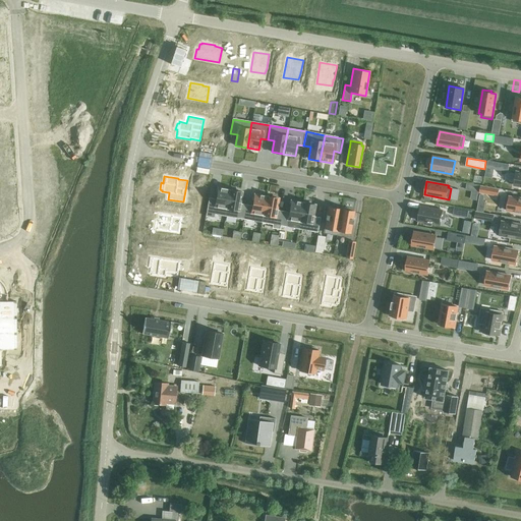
[(209,198),(206,216),(214,218),(214,214),(225,216),(230,190),(218,188),(216,199),(209,198)]
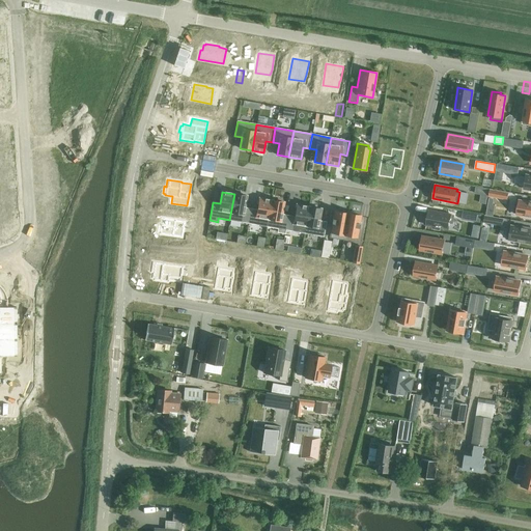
[(234,194),(229,220),(248,223),(250,208),(244,207),(246,196),(234,194)]
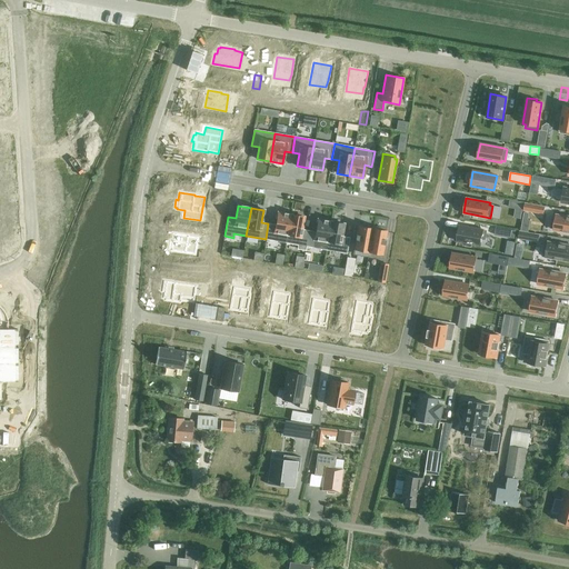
[(268,223),(266,239),(286,242),(290,215),(278,212),(276,226),(268,223)]
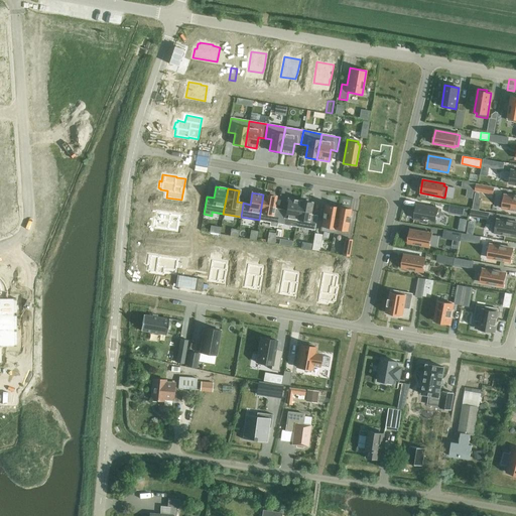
[(263,195),(259,220),(270,222),(270,226),(276,227),(277,223),(279,210),(273,209),(275,197),(263,195)]
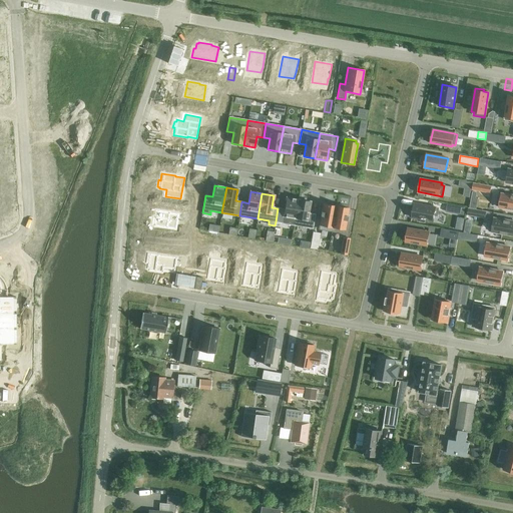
[(498,194),(496,205),(499,205),(499,206),(512,208),(512,195),(501,193),(501,194),(498,194)]
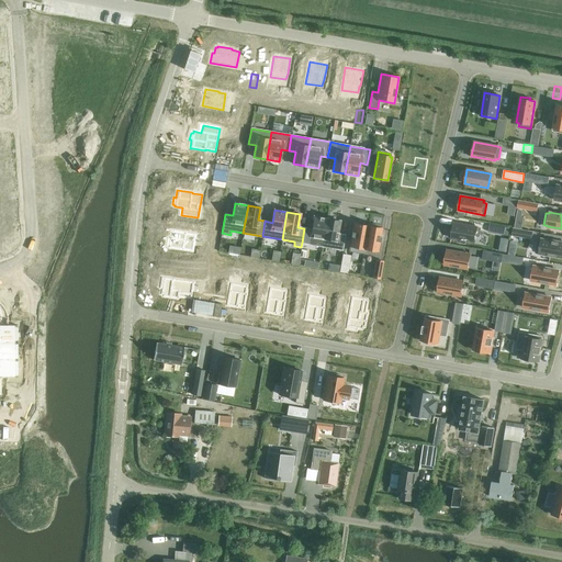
[(216,213),(213,226),(220,228),(222,214),(216,213)]
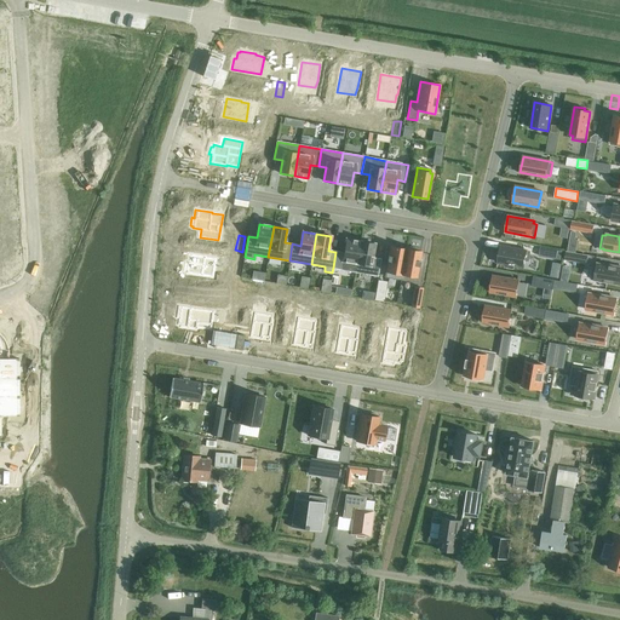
[(336,252),(333,268),(355,271),(360,241),(346,239),(344,253),(336,252)]
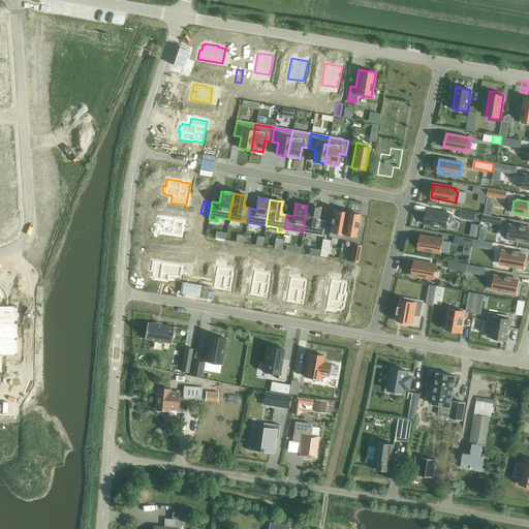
[(307,206),(303,231),(321,236),(324,221),(317,220),(319,208),(307,206)]
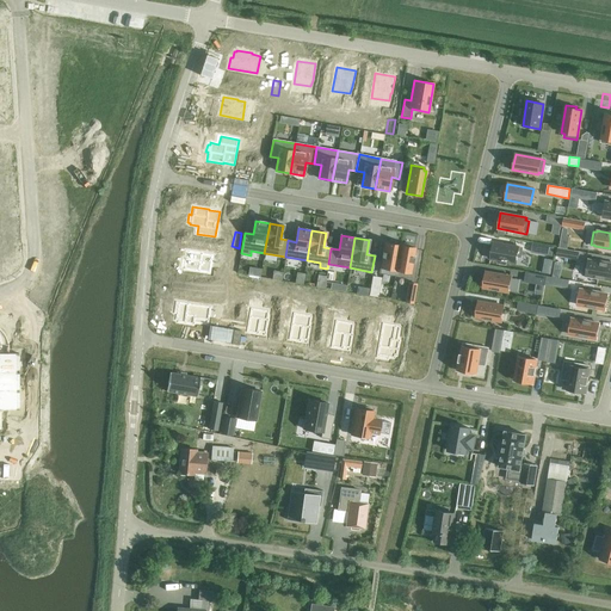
[(522,248),(493,242),(492,250),(489,248),(488,258),(516,263),(517,257),(520,257),(522,248)]
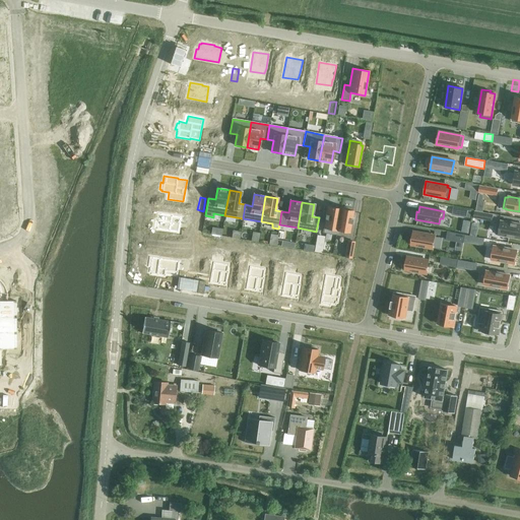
[(325,219),(323,232),(335,235),(340,208),(331,207),(327,207),(326,213),(325,219)]
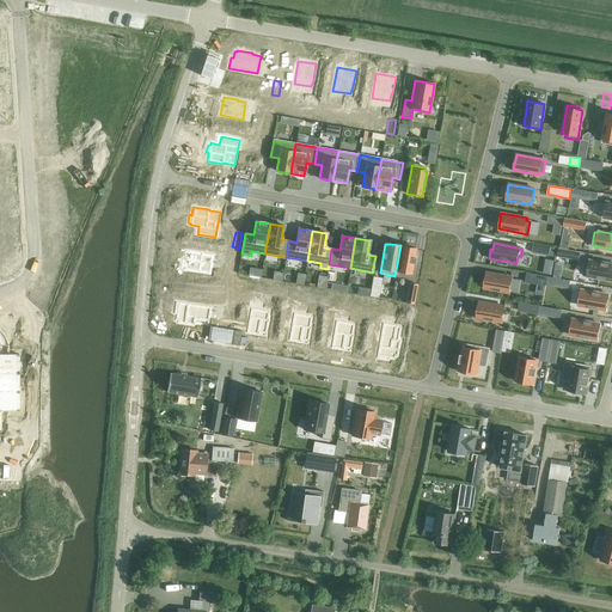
[(401,245),(395,276),(410,279),(412,263),(414,263),(415,257),(414,257),(415,249),(411,248),(411,245),(401,244),(401,245)]
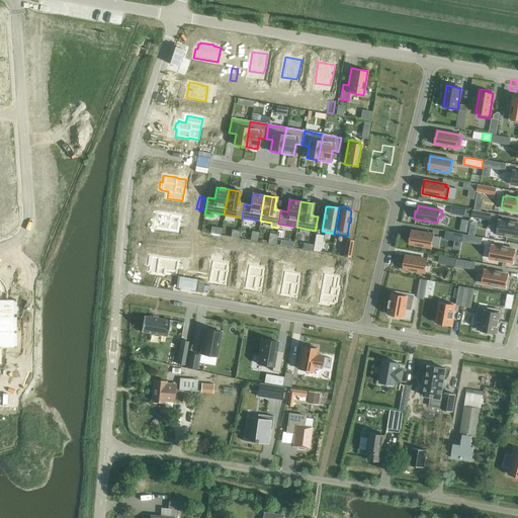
[(157,212),(156,228),(175,232),(178,232),(179,226),(176,225),(177,217),(170,214),(168,213),(157,212)]
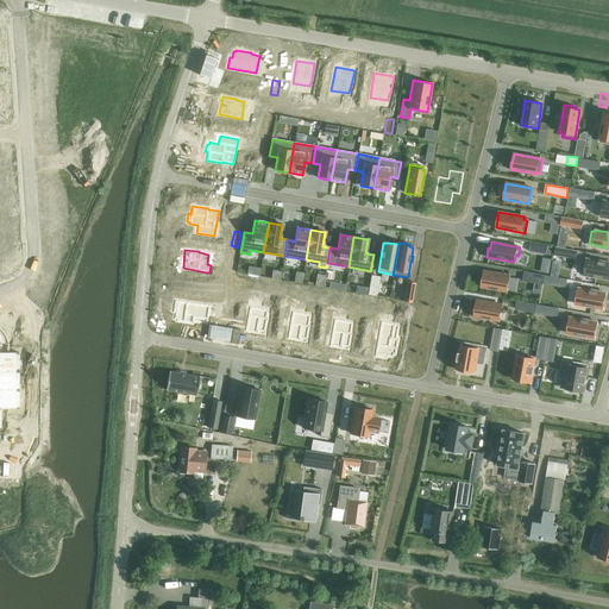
[(608,263),(583,258),(579,274),(608,278),(608,263)]
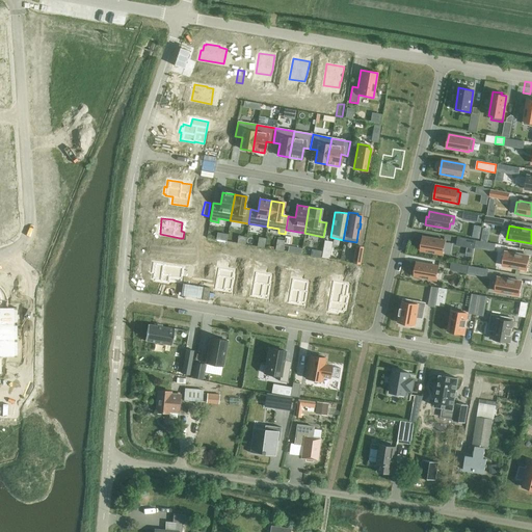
[(445,241),(423,237),(421,250),(443,255),(445,241)]
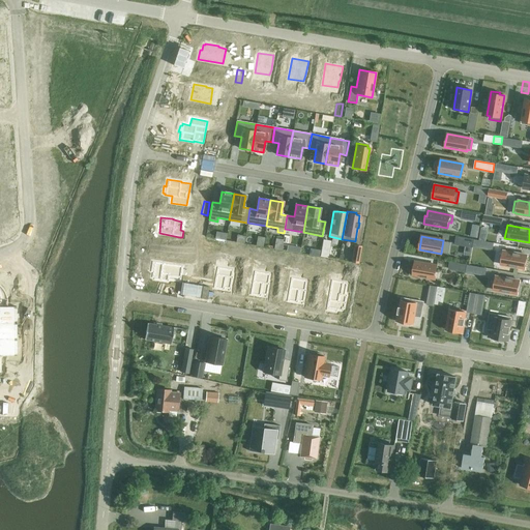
[(472,242),(473,240),(471,239),(457,237),(455,244),(471,247),(472,242)]
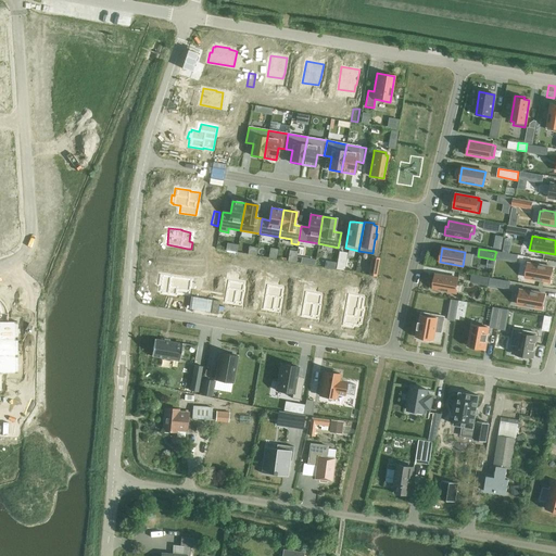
[(371,257),(368,275),(376,276),(379,258),(371,257)]
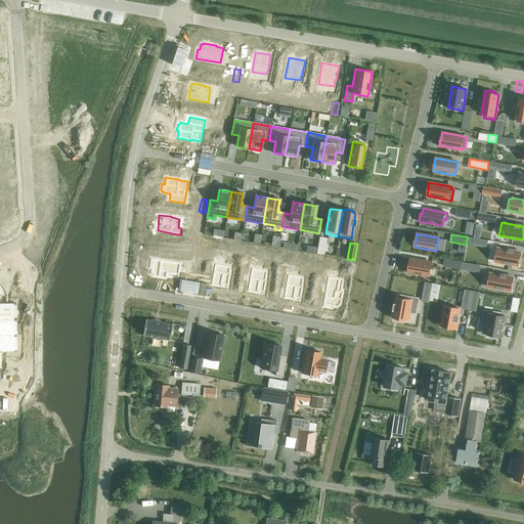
[(497,248),(494,261),(519,266),(521,253),(497,248)]
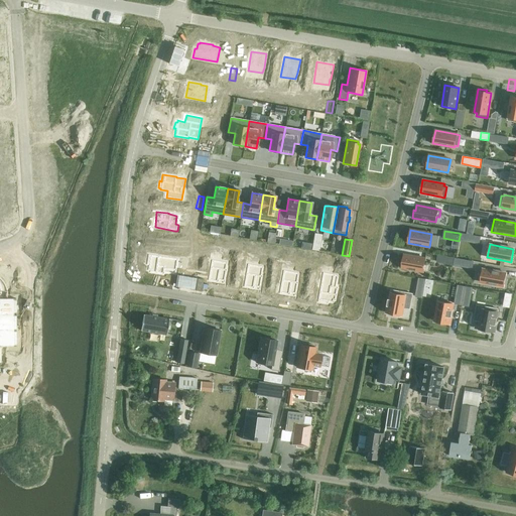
[(148,254),(146,264),(148,264),(147,270),(149,270),(149,272),(162,274),(162,272),(169,273),(172,258),(148,254)]
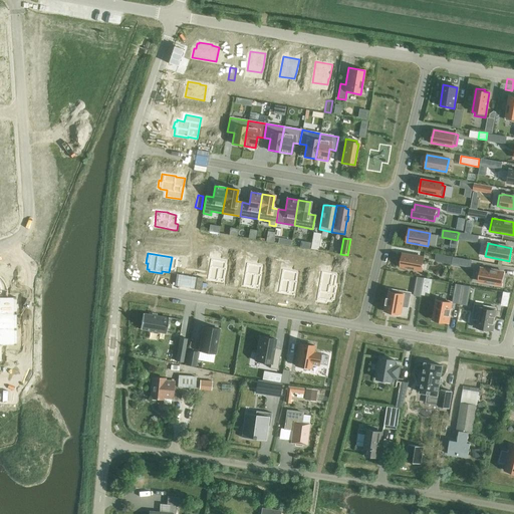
[(403,254),(400,267),(422,270),(424,257),(403,254)]
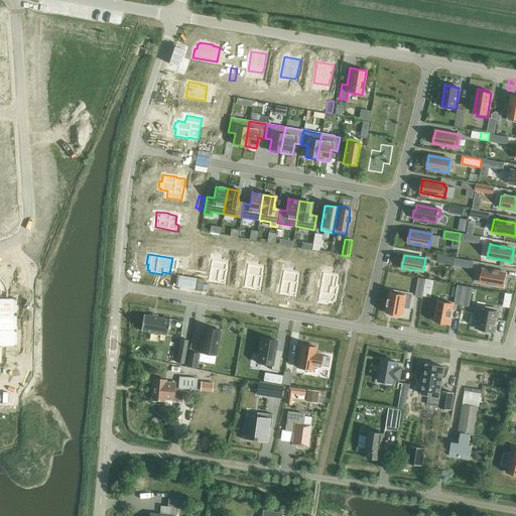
[(211,261),(208,280),(222,283),(225,269),(224,269),(226,263),(211,261)]
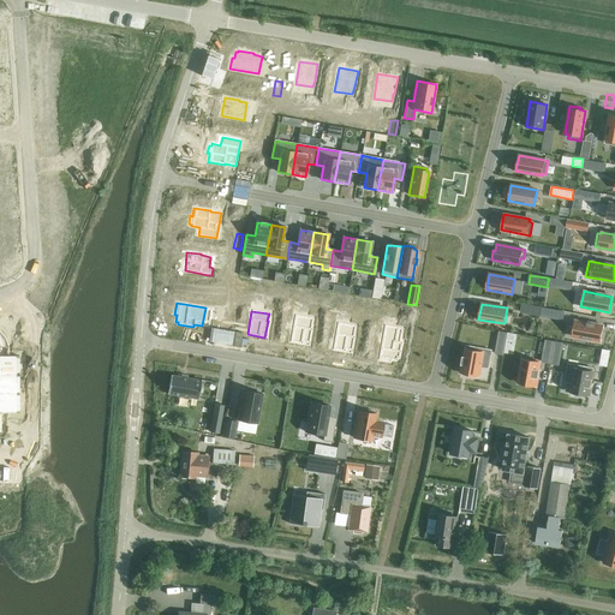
[(294,318),(291,341),(309,345),(312,329),(311,329),(312,322),(294,318)]
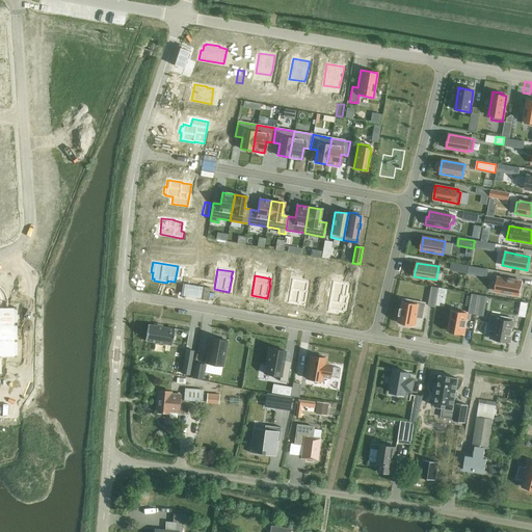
[(498,277),(495,291),(519,295),(522,282),(498,277)]
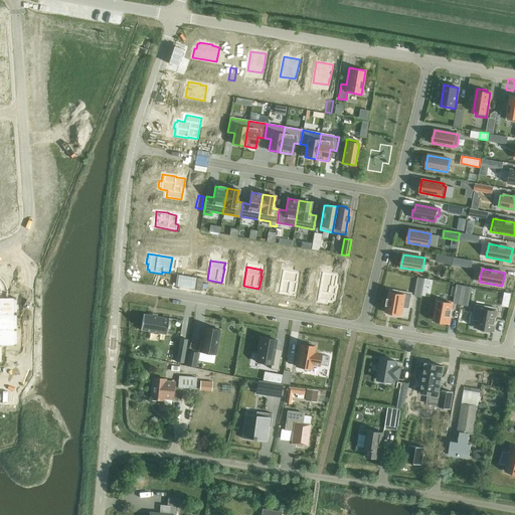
[(282,273),(279,293),(294,295),(297,282),(296,282),(297,276),(282,273)]
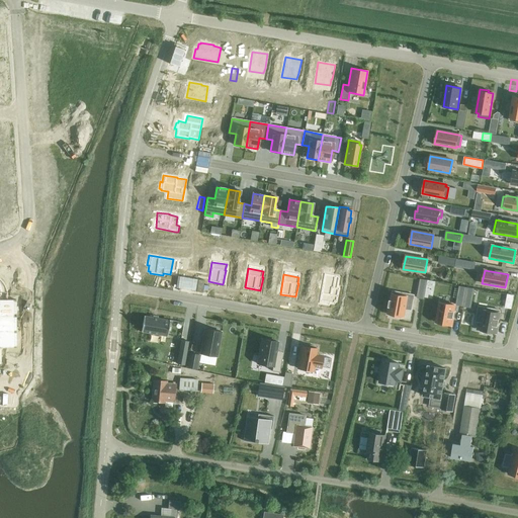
[(323,278),(319,304),(328,305),(329,303),(334,304),(334,300),(336,301),(338,288),(337,287),(337,281),(323,278)]
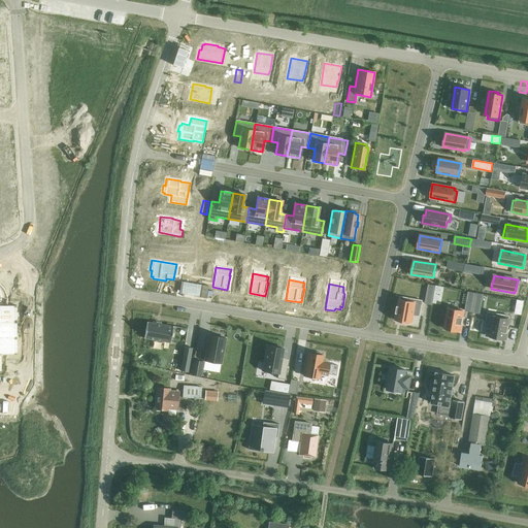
[(395,318),(395,320),(401,321),(403,322),(402,323),(409,325),(409,323),(411,323),(413,315),(419,316),(422,301),(400,297),(398,306),(397,306),(395,318)]
